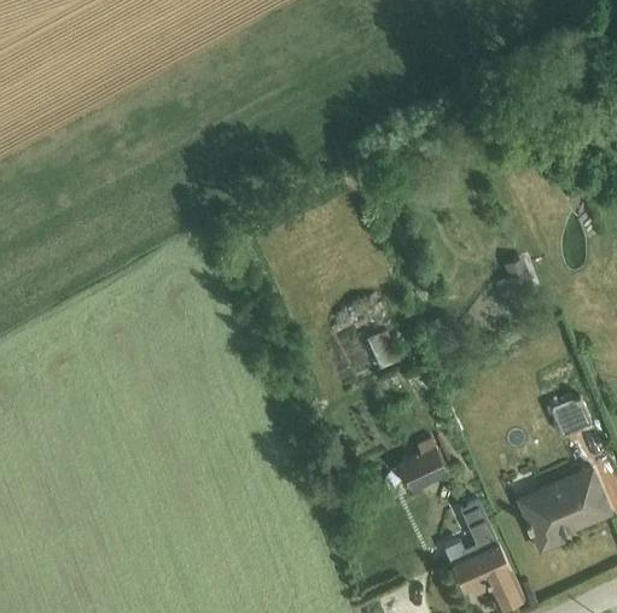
[(508,279),(500,281),(507,298),(535,289),(523,258),(504,266),(508,279)]
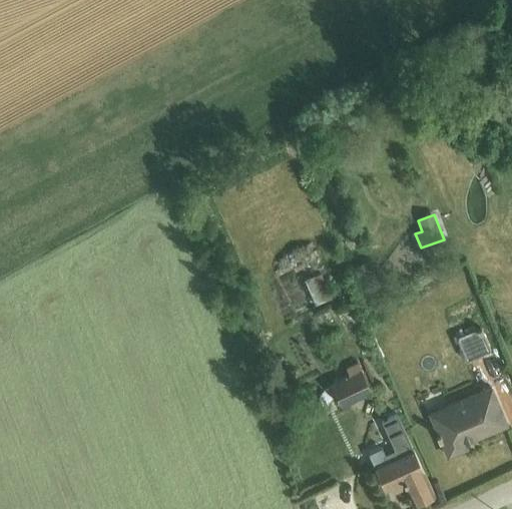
[(323,273),(305,280),(316,307),(333,300),(323,273)]
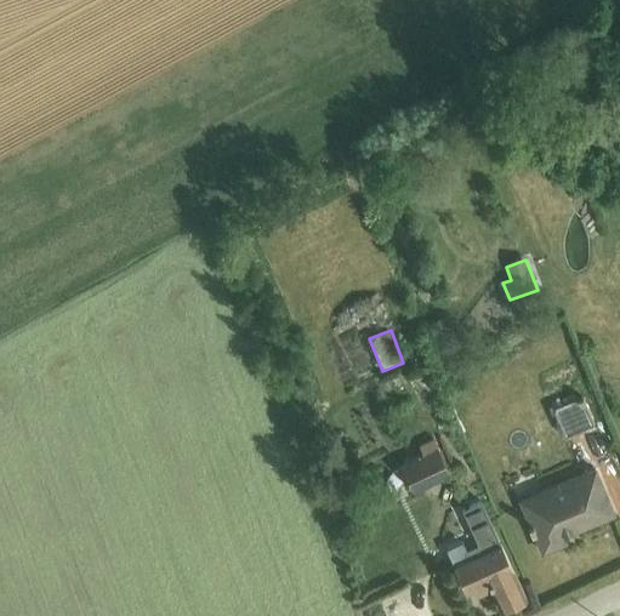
[(582,397),(552,410),(564,438),(595,426),(582,397)]
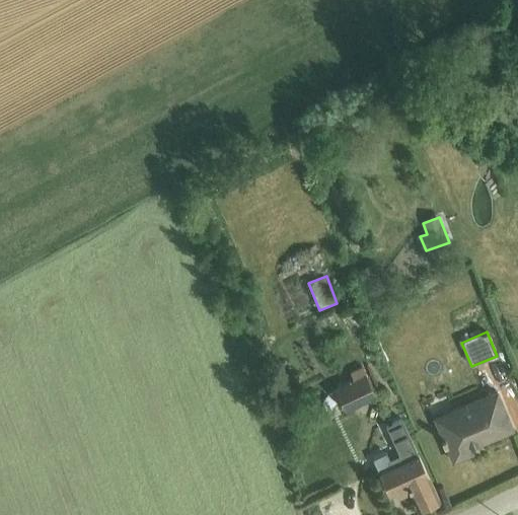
[(353,380),(335,388),(347,413),(378,397),(364,367),(350,373),(353,380)]
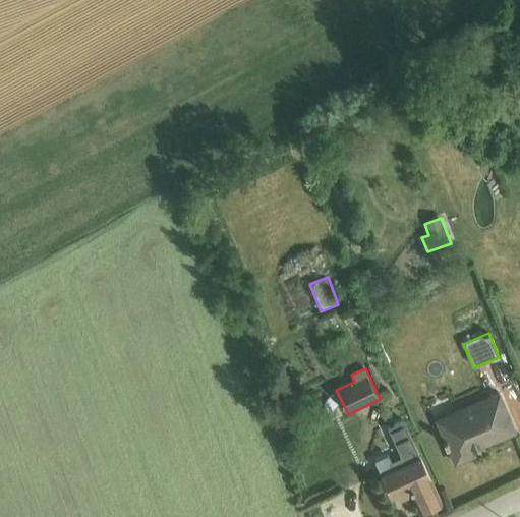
[(499,393),(436,418),(455,463),(474,455),(472,450),(515,432),(499,393)]
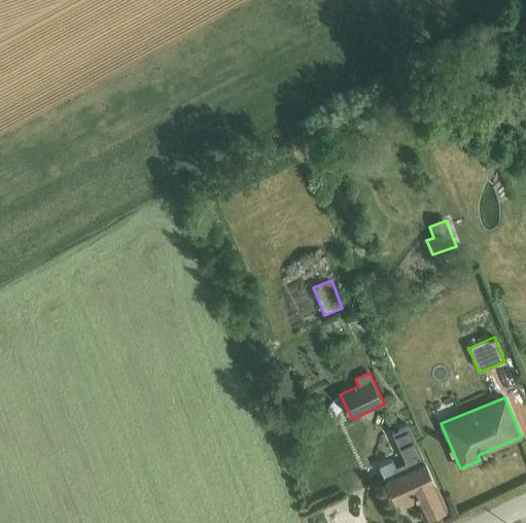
[(408,471),(385,481),(395,502),(402,499),(404,503),(416,497),(425,518),(447,509),(409,425),(392,433),(408,471)]
